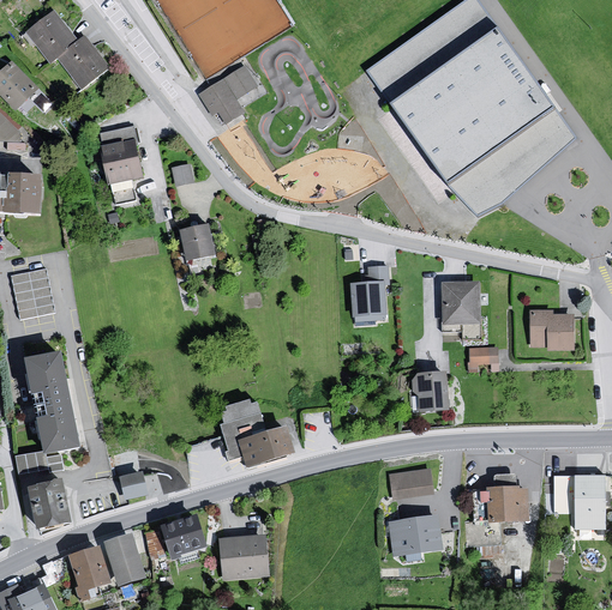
[(460,0),(365,65),(448,181),(477,213),(502,201),(575,134),(478,0),(460,0)]
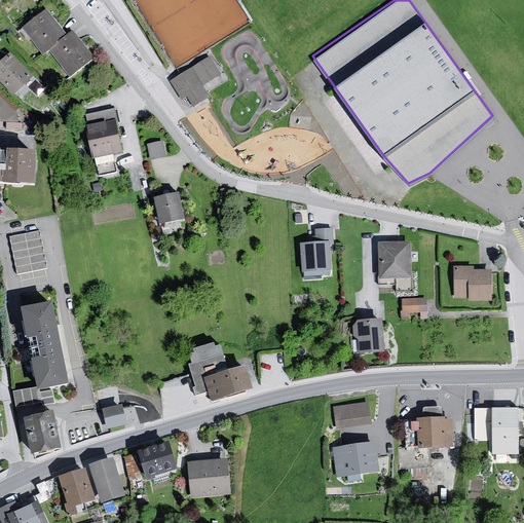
[(44,9),(16,29),(39,54),(45,48),(63,34),(44,9)]
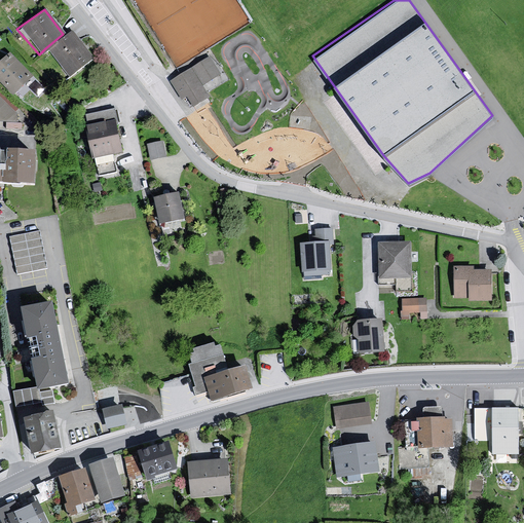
[(71,30),(63,34),(45,48),(66,78),(90,58),(71,30)]
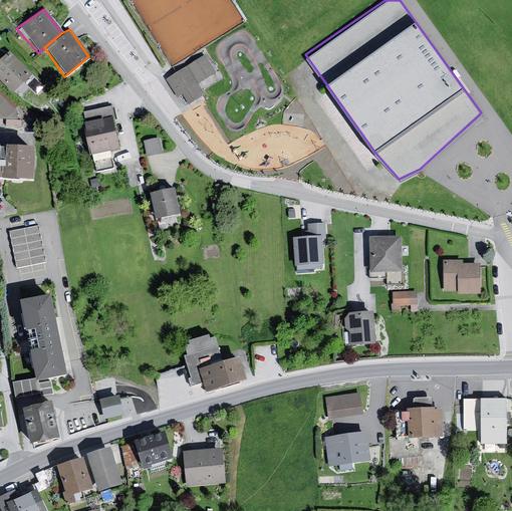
[(8,51),(0,57),(0,81),(14,93),(33,78),(8,51)]
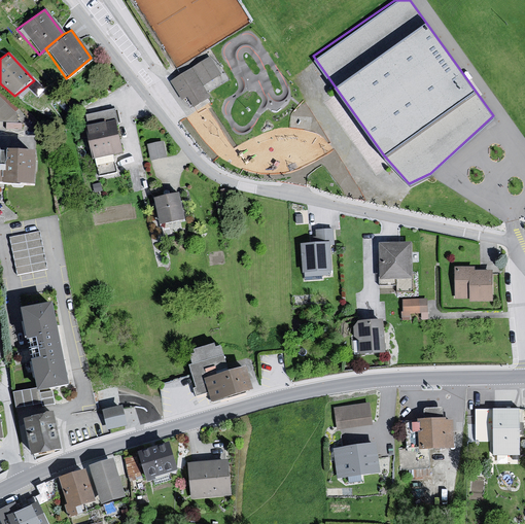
[(206,57),(168,81),(178,99),(184,96),(190,106),(207,97),(200,85),(219,74),(206,57)]
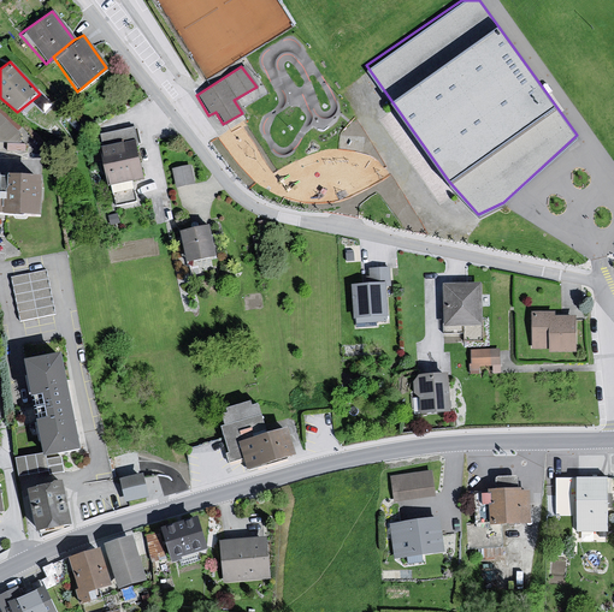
[(0,138),(15,152),(25,140),(12,129),(18,122),(0,105),(0,138)]
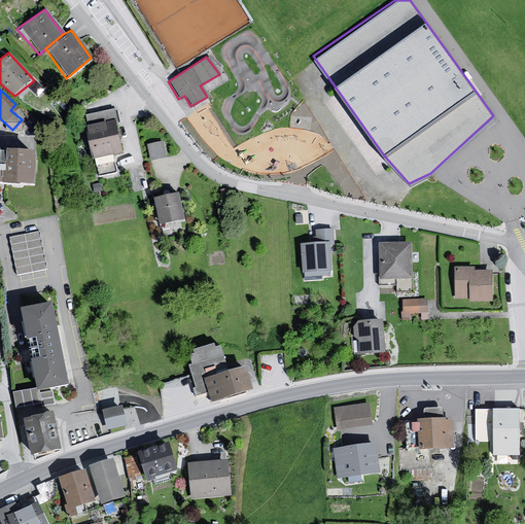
[(112,109),(82,114),(89,158),(120,151),(112,125),(116,124),(112,109)]
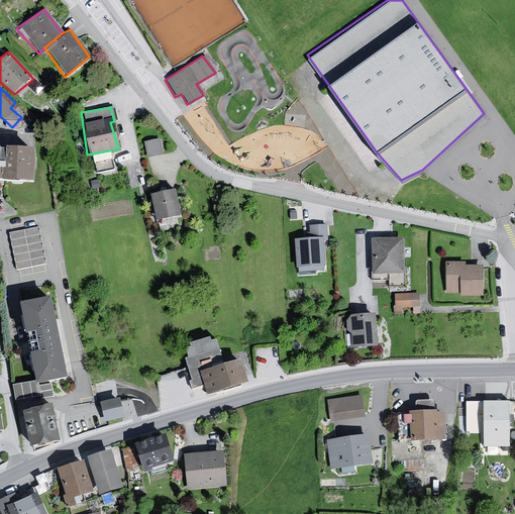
[(160,133),(143,136),(146,152),(163,148),(160,133)]
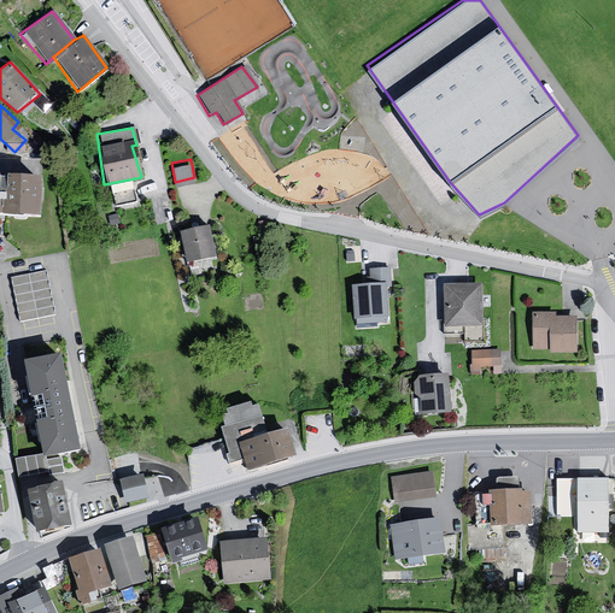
[(44,177),(0,174),(0,212),(41,216),(44,177)]
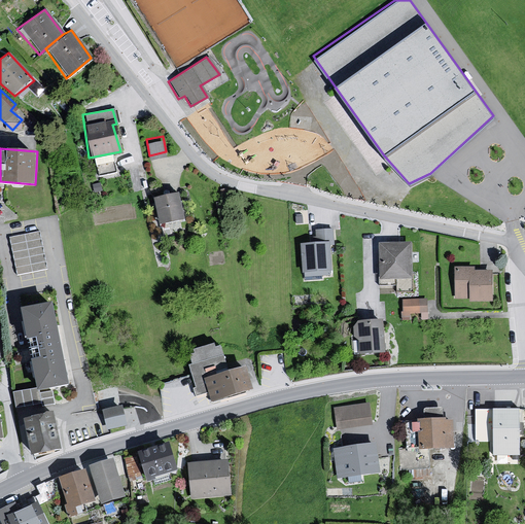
[(174,191),(148,198),(153,222),(179,216),(174,191)]
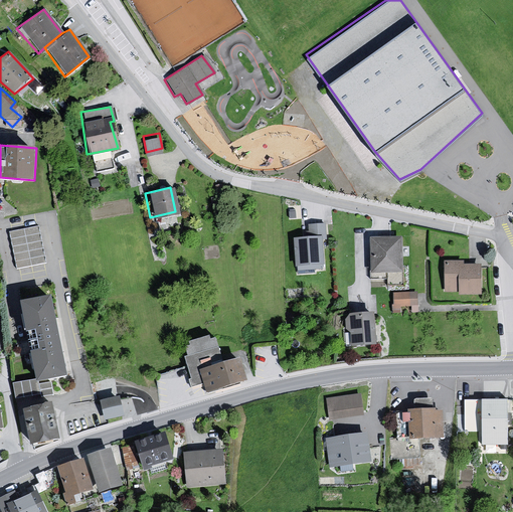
[(37,222),(8,229),(16,267),(46,261),(37,222)]
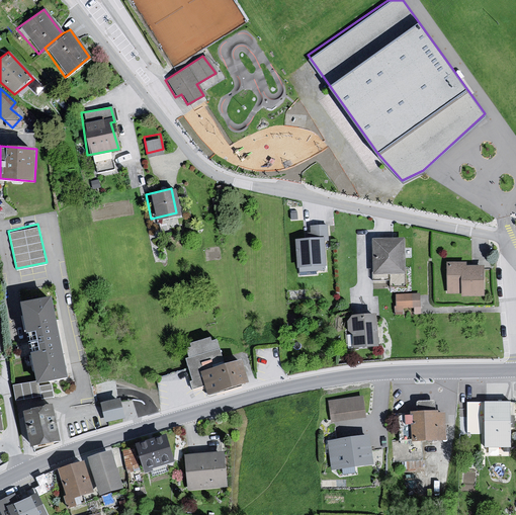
[(307,238),(292,239),(293,267),(296,269),(297,274),(315,273),(315,270),(323,269),(322,241),(327,240),(326,226),(307,227),(307,238)]
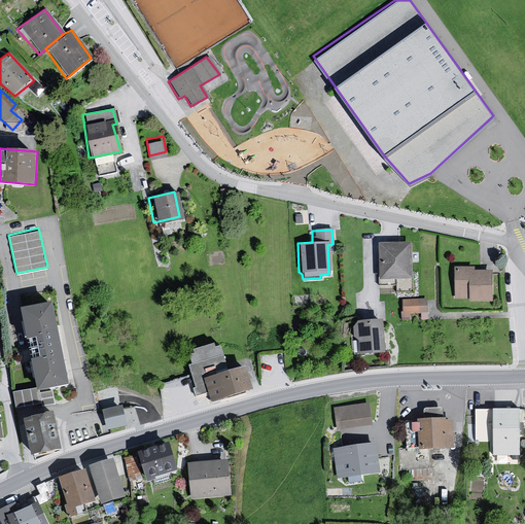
[(409,242),(377,243),(377,279),(410,280),(409,242)]
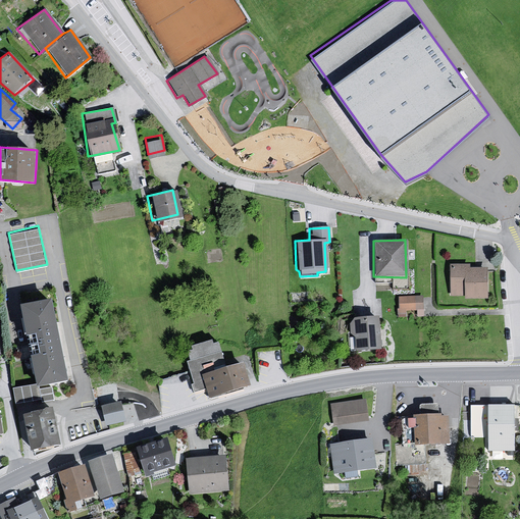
[(485,299),(483,268),(468,267),(468,263),(448,264),(448,295),(462,295),(462,298),(485,299)]
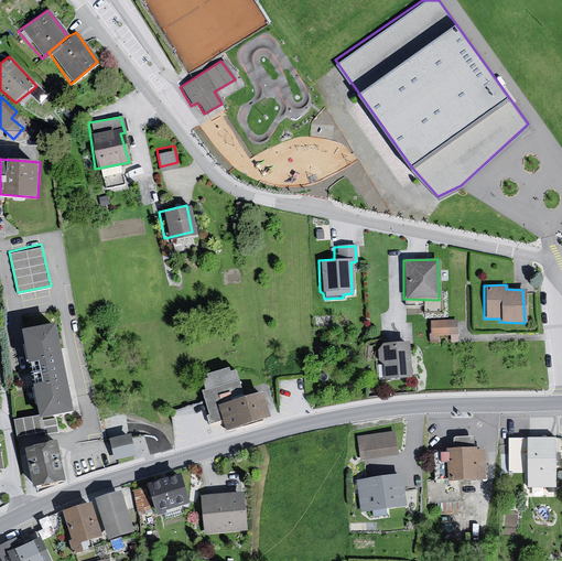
[(429,332),(457,331),(456,314),(429,314),(429,332)]
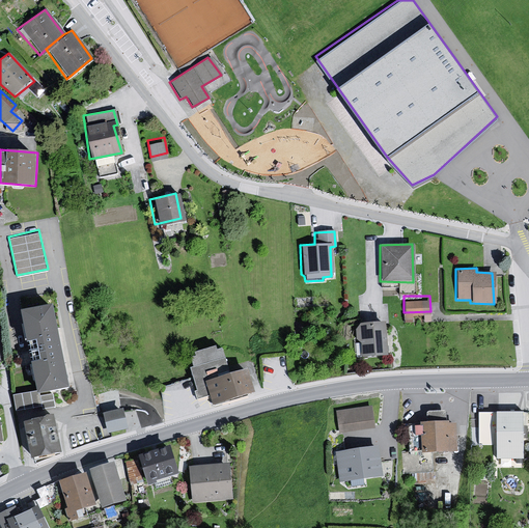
[(52,305),(22,310),(37,392),(67,386),(52,305)]
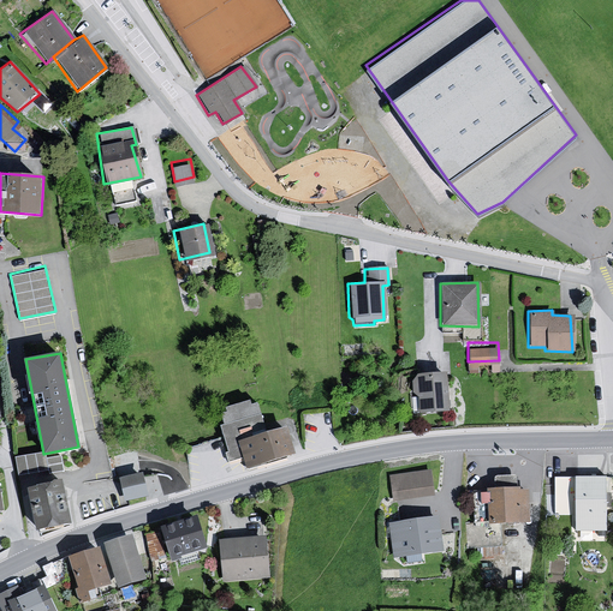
[(442,372),(412,375),(409,379),(411,391),(416,396),(418,412),(446,413),(442,372)]
